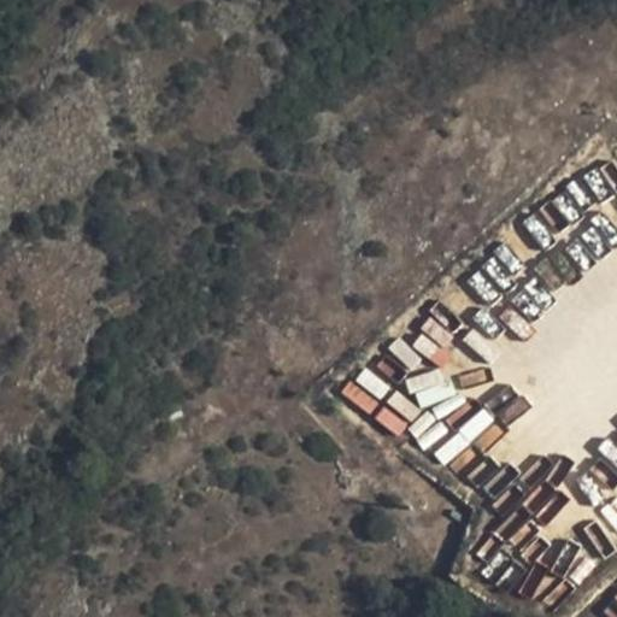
[(616,184),(605,166),(586,178),(599,200),(616,188),(616,184)]
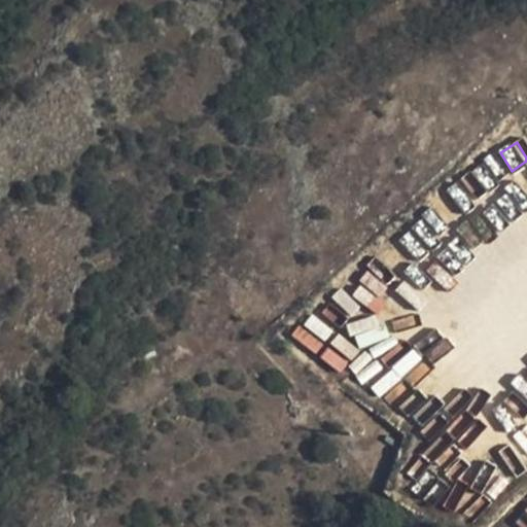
[(415,258),(450,231),(431,209),(397,237),(415,258)]
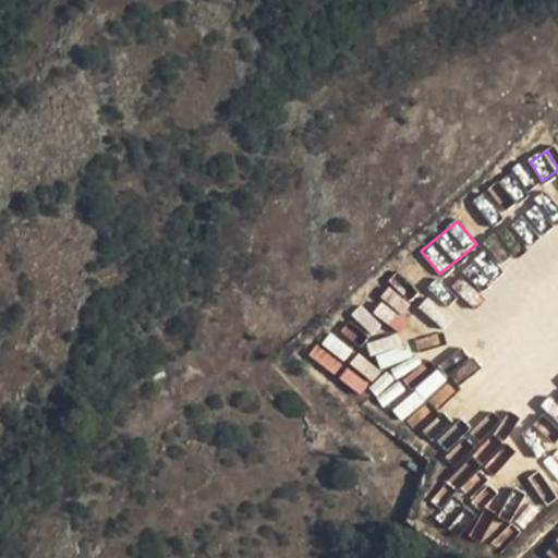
[(480,253),(463,273),(483,289),(499,269),(480,253)]
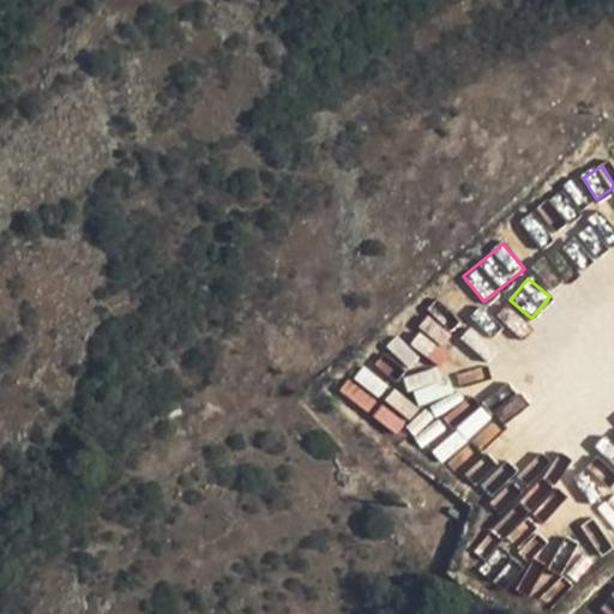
[(512,305),(499,313),(516,338),(529,330),(512,305)]
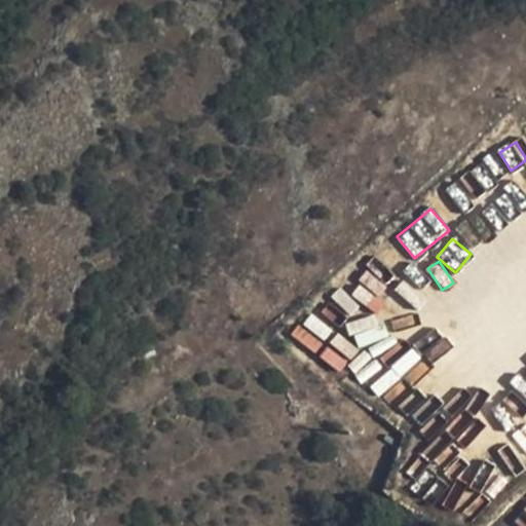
[(367,269),(359,286),(381,296),(388,280),(367,269)]
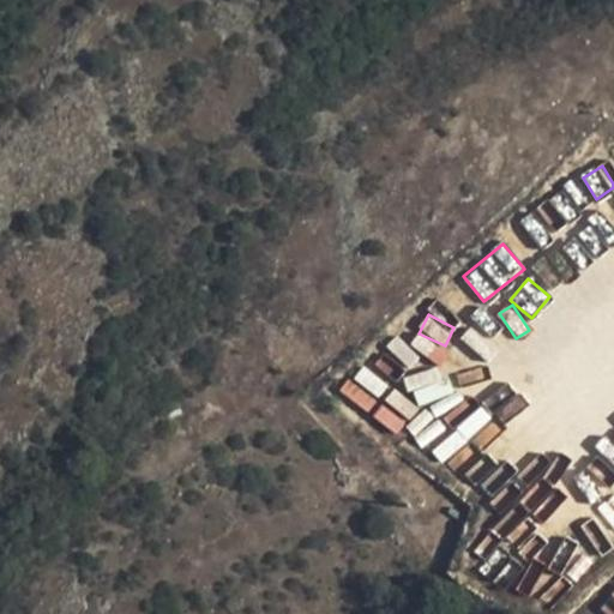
[(413,347),(438,366),(446,354),(421,336),(413,347)]
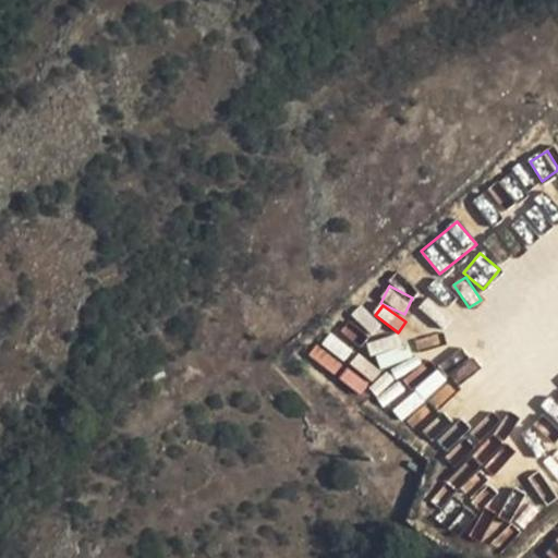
[(368,342),(377,370),(410,359),(401,331),(368,342)]
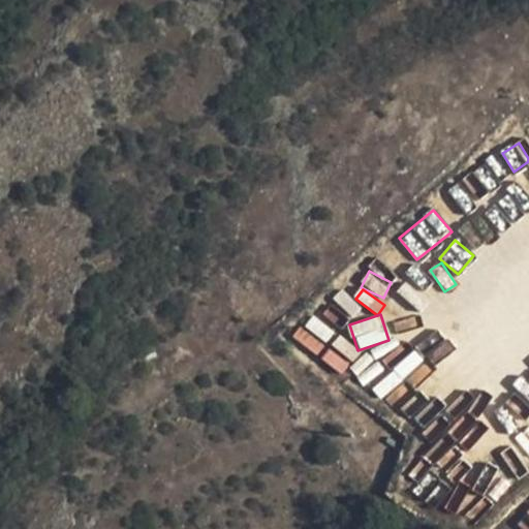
[(302,330),(294,338),(315,353),(321,345),(302,330)]
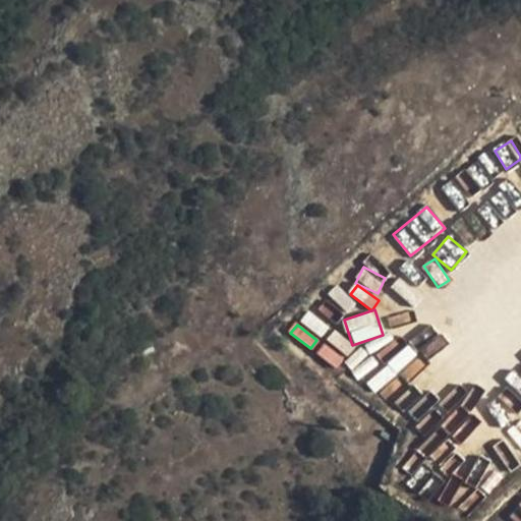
[(362,379),(371,391),(419,357),(410,345),(362,379)]
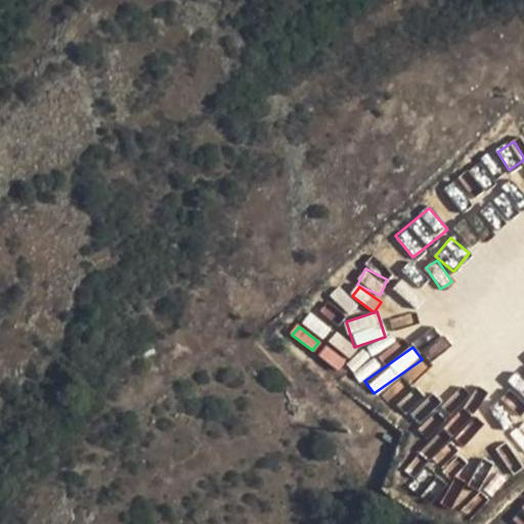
[(446,411),(420,460),(480,492),(493,469),(457,450),(488,421),(503,428),(511,412),(495,404),(464,434),(500,367),(455,412),(411,388),(394,404),(399,396),(428,367),(419,358),(382,394),(396,408),(406,415),(425,433),(446,411)]
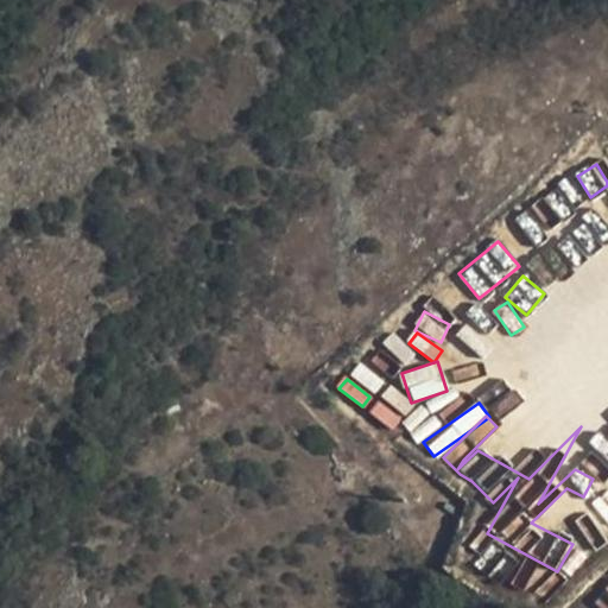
[(591,505),(607,520),(607,488),(591,505)]
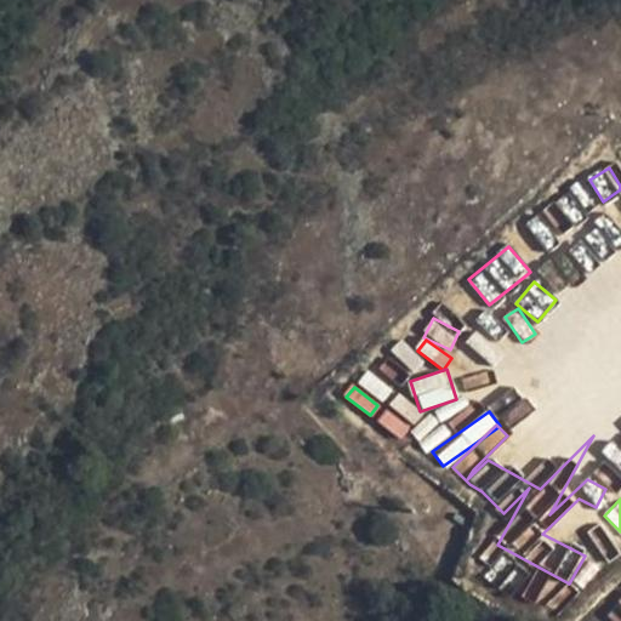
[(620,620),(620,594),(603,611),(613,620),(620,620)]
